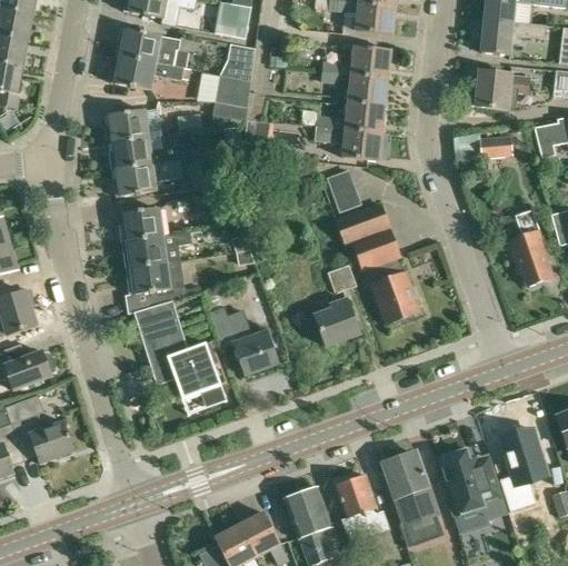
[(0,0),(0,9),(32,16),(35,0),(0,0)]
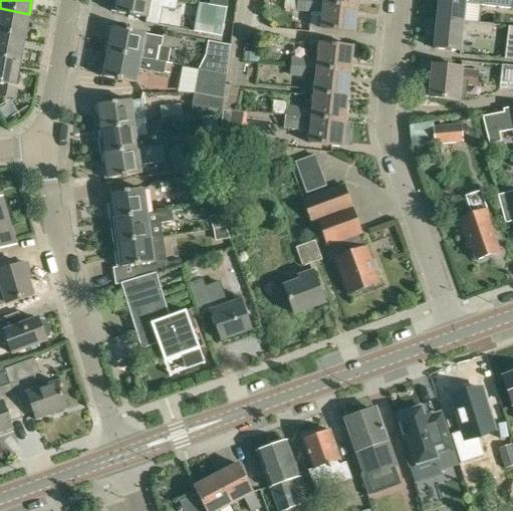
[(112,0),(110,10),(148,17),(151,0),(160,3),(160,5),(175,7),(176,0),(112,0)]
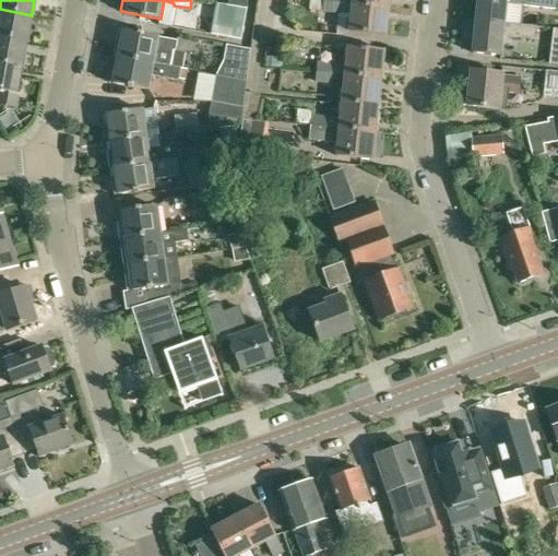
[(388,6),(333,0),(322,0),(321,8),(339,10),(339,11),(349,12),(347,30),(384,33),(388,6)]
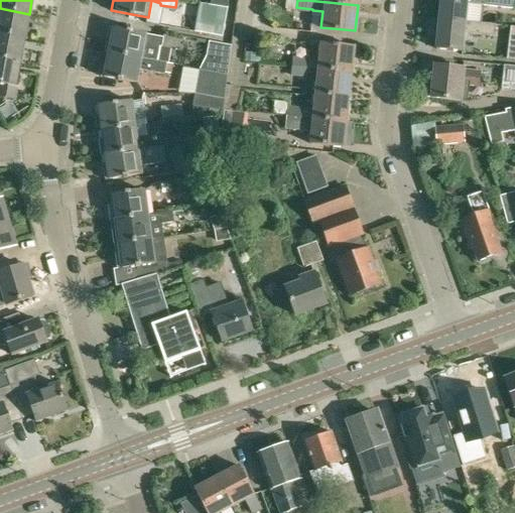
[(440,0),(438,16),(466,18),(467,2),(476,2),(497,4),(497,2),(510,3),(510,0),(440,0)]
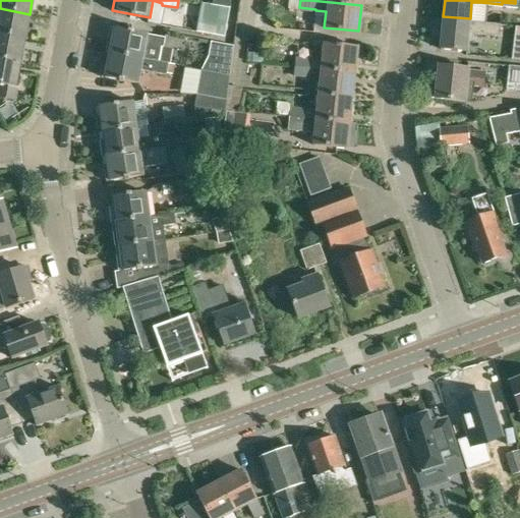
[(228,5),(223,4),(221,18),(201,15),(199,30),(224,34),(228,5)]
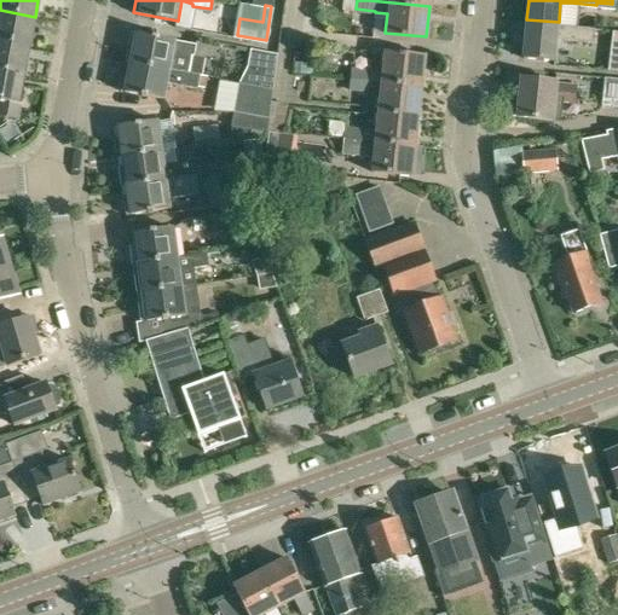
[(0,36),(30,44),(35,17),(0,10),(0,36)]
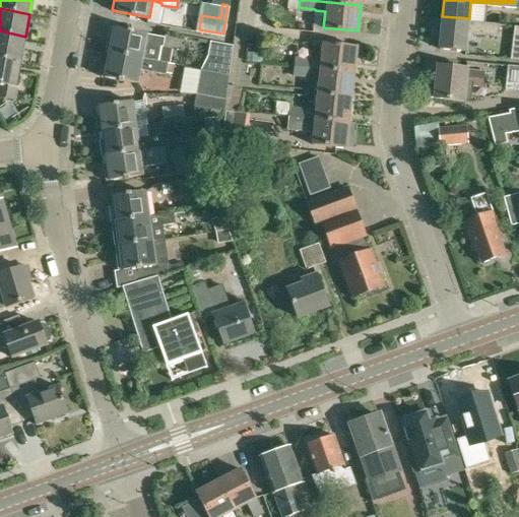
[(469,18),(442,16),(439,47),(466,49),(469,18)]
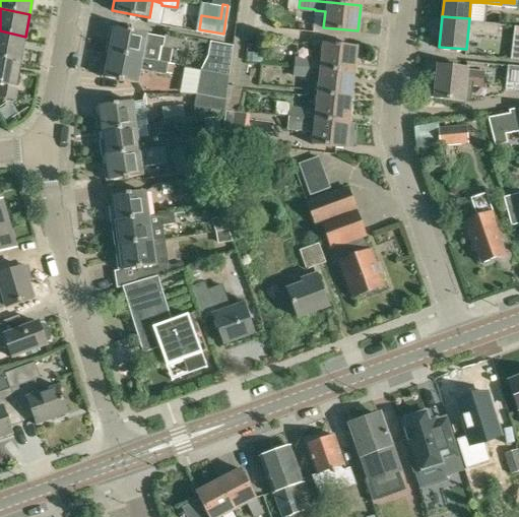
[(498,34),(499,22),(477,19),(476,31),(487,33),(498,34)]
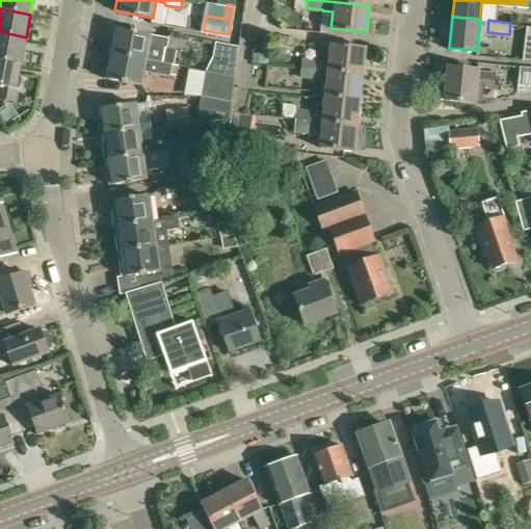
[(144,57),(160,60),(163,46),(158,45),(160,37),(111,28),(106,53),(144,60),(144,57)]
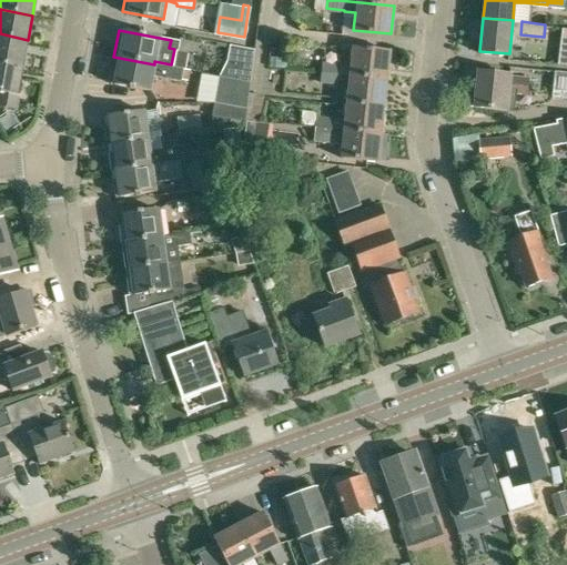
[(0,61),(23,66),(28,40),(0,33),(0,61)]
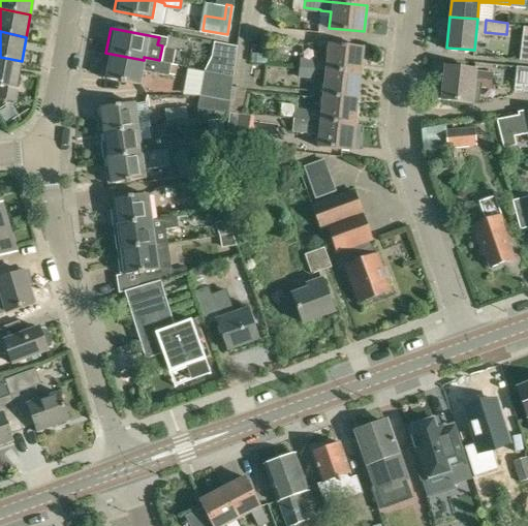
[(213,40),(211,55),(204,69),(217,71),(231,74),(236,44),(213,40)]
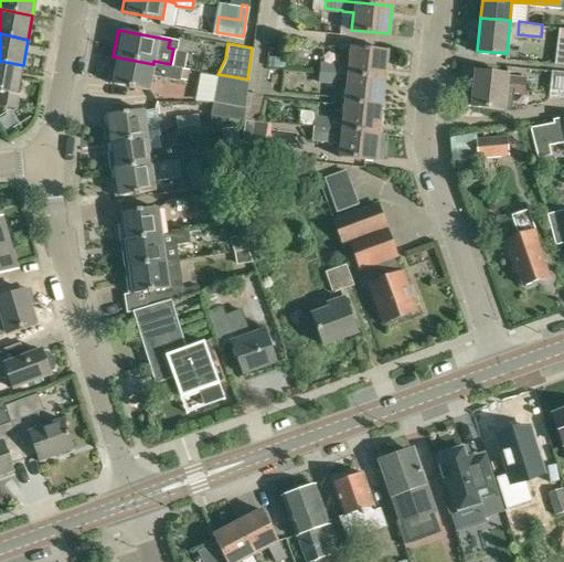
[(348,73),(385,77),(389,51),(351,46),(349,63),(338,62),(319,60),(319,71),(337,73),(348,73)]
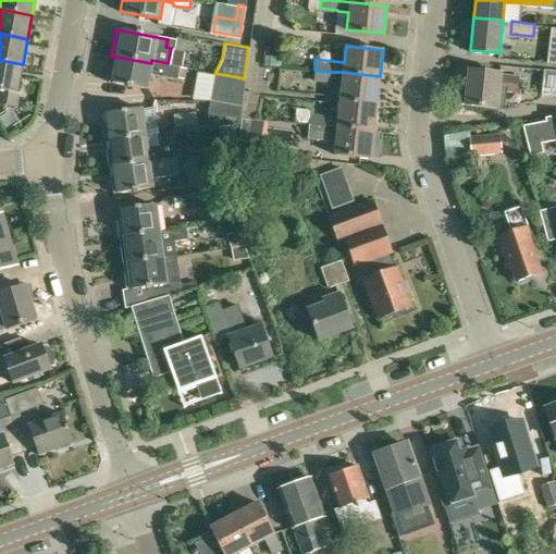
[(151,63),(111,56),(107,82),(146,89),(149,72),(176,77),(178,64),(168,63),(151,60),(151,63)]
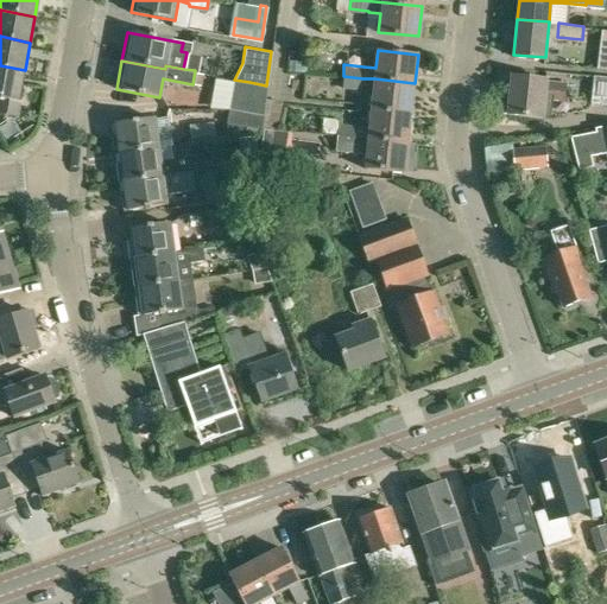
[(0,109),(17,113),(19,99),(20,100),(25,70),(0,65),(0,109)]
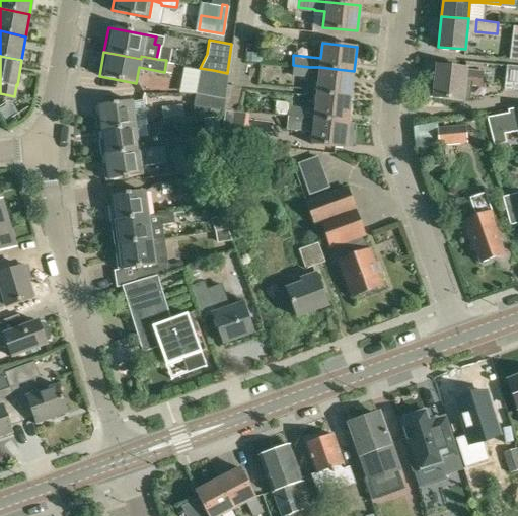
[(481,84),(483,70),(465,68),(465,66),(437,63),(433,96),(462,99),(464,83),(481,84)]
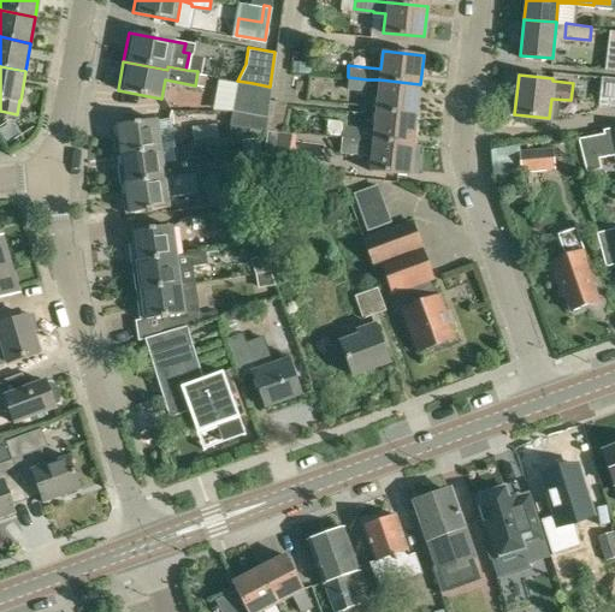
[(614,76),(601,75),(597,104),(614,105),(614,100),(614,76)]
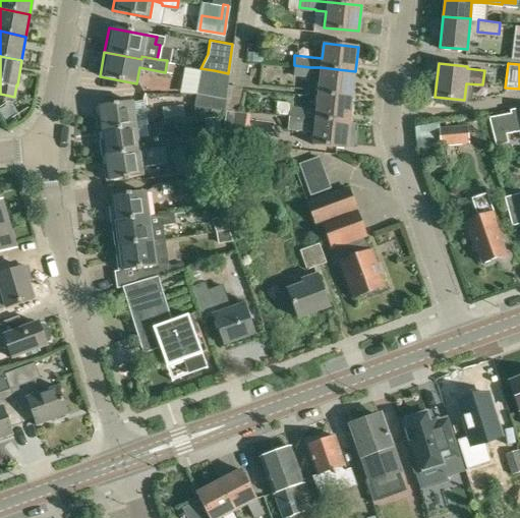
[(310,67),(294,65),(293,73),(310,75),(310,67)]
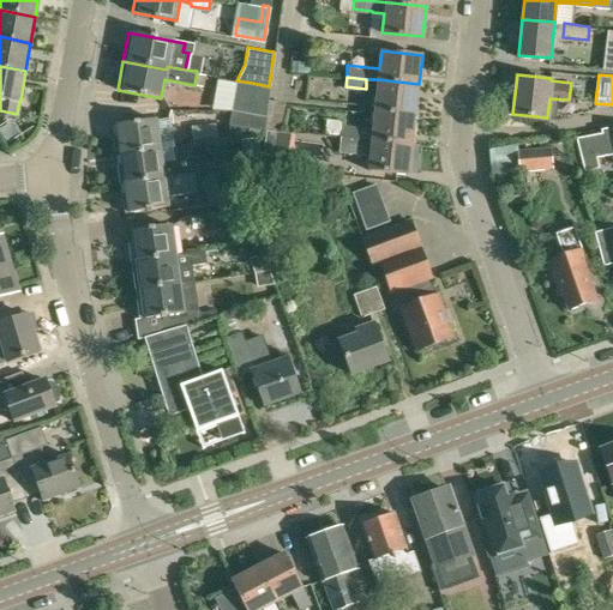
[(419,84),(378,79),(374,109),(415,114),(419,84)]
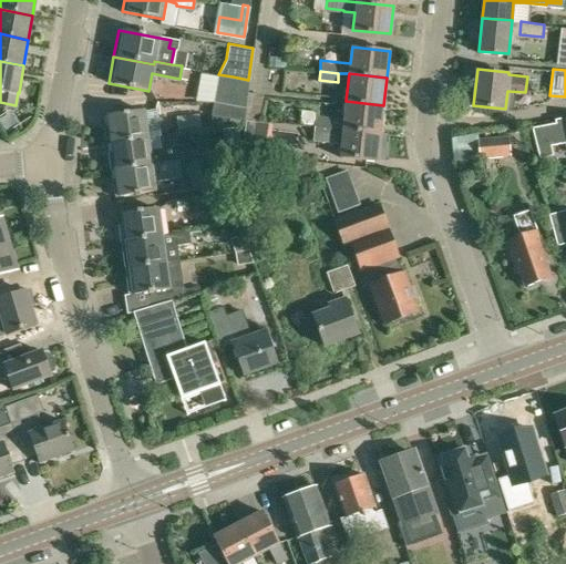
[(248,80),(233,77),(218,74),(214,100),(245,105),(247,92),(248,80)]
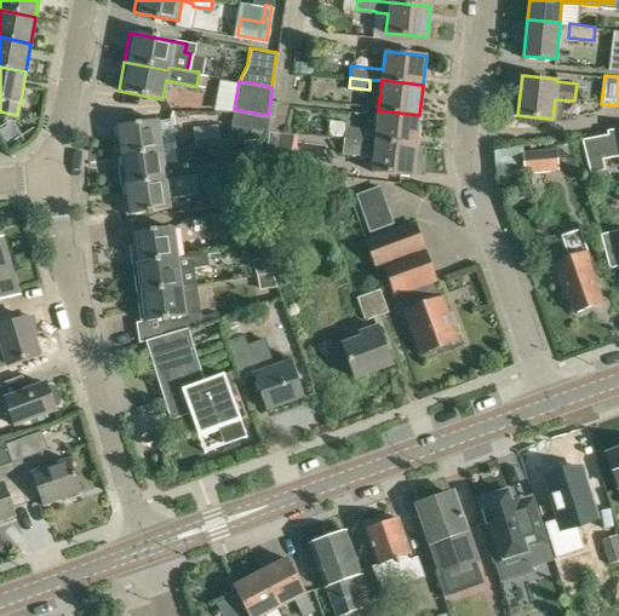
[(270,101),(268,115),(267,131),(262,166),(276,167),(280,131),(282,131),(286,102),(270,101)]
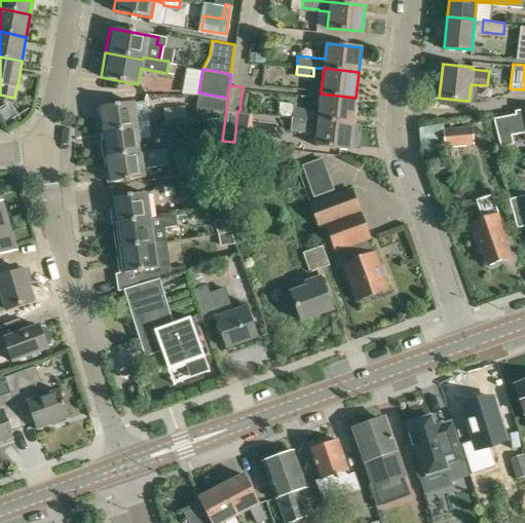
[(227,98),(198,92),(195,105),(226,111),(227,98)]
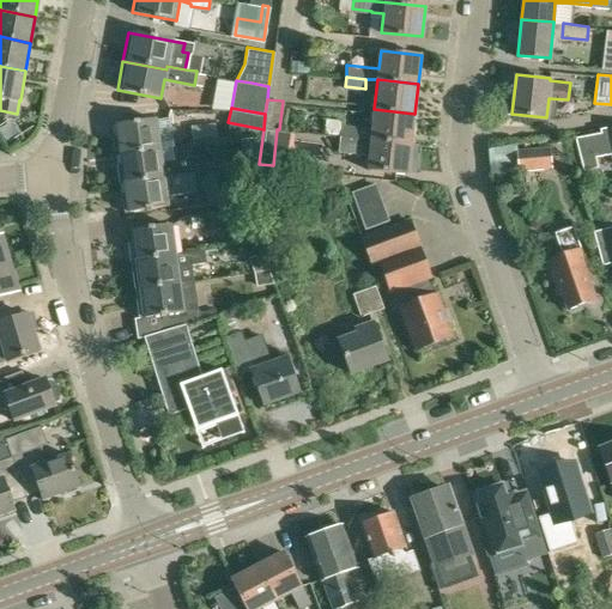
[(411,144),(414,114),(374,109),(373,126),(361,126),(341,123),(339,135),(359,138),(371,139),(411,144)]
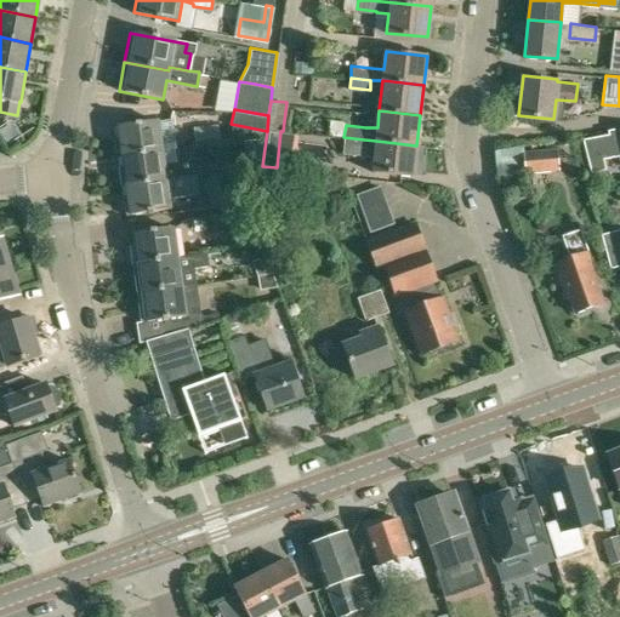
[(121,156),(161,150),(158,119),(118,124),(121,156)]
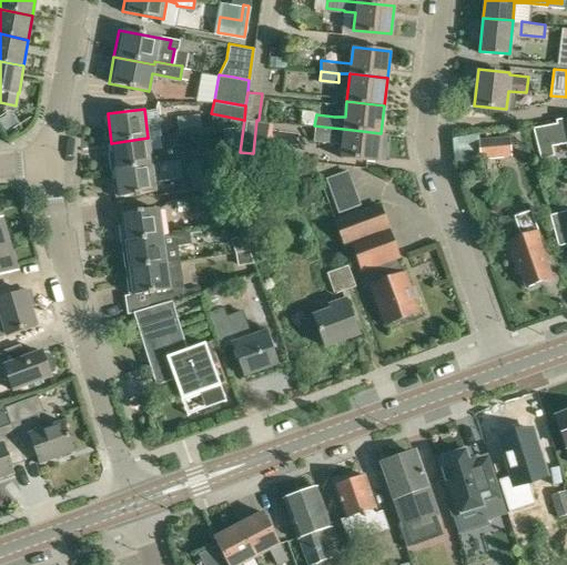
[(566,115),(555,119),(556,121),(532,127),(539,157),(553,153),(552,144),(565,141),(566,149),(566,148),(566,115)]
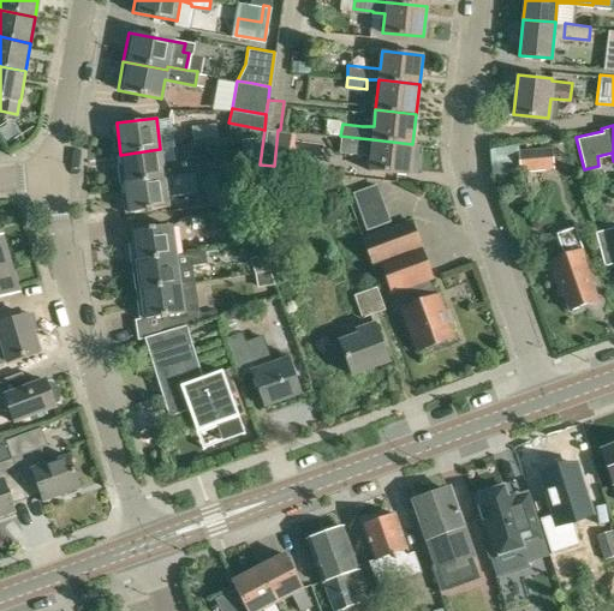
[(411,157),(412,144),(373,139),(361,138),(340,136),(339,145),(339,150),(370,154),(369,169),(410,173),(410,172),(417,172),(418,157),(411,157)]
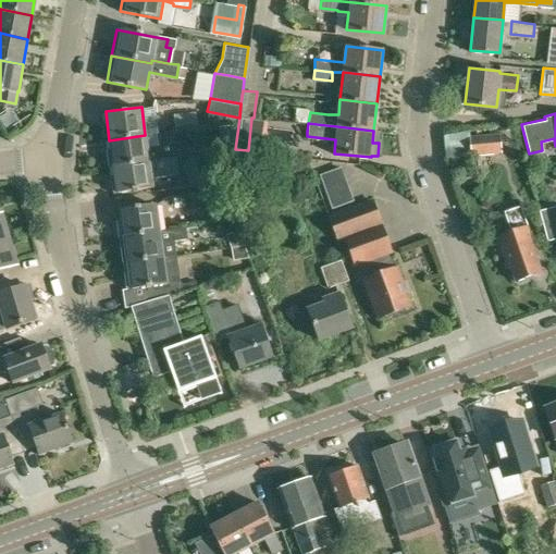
[(171,130),(155,132),(157,143),(158,143),(173,140),(171,130)]
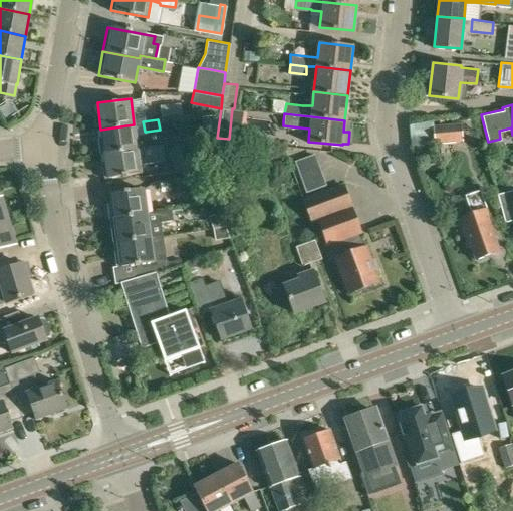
[(460,140),(459,123),(433,125),(434,142),(460,140)]
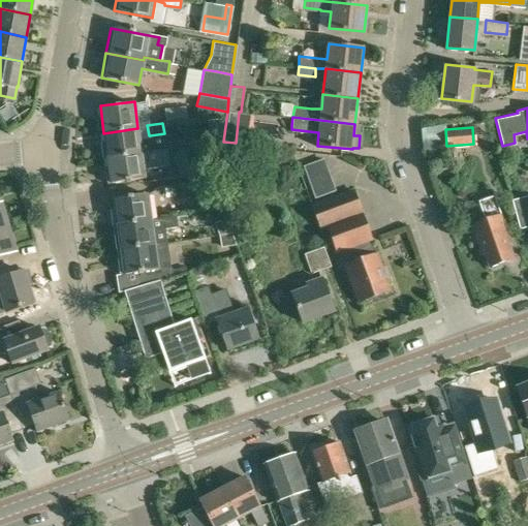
[(141,151),(138,134),(137,128),(103,133),(106,156),(141,151)]
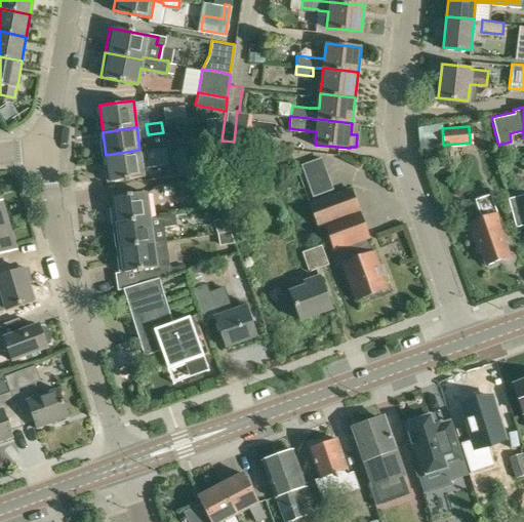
[(199,167),(192,144),(170,151),(177,174),(199,167)]
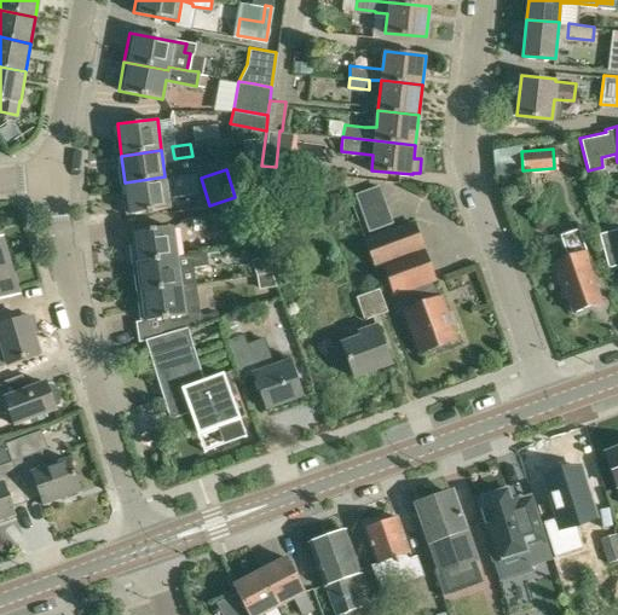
[(195,172),(165,177),(125,183),(130,212),(168,207),(167,196),(197,191),(195,172)]
